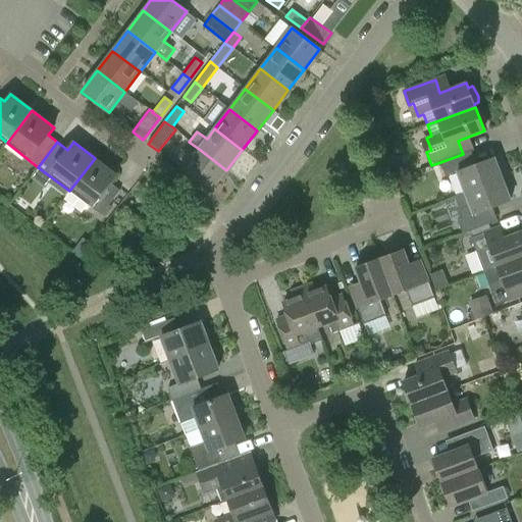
[(226,170),(199,149),(184,169),(211,191),(226,170)]
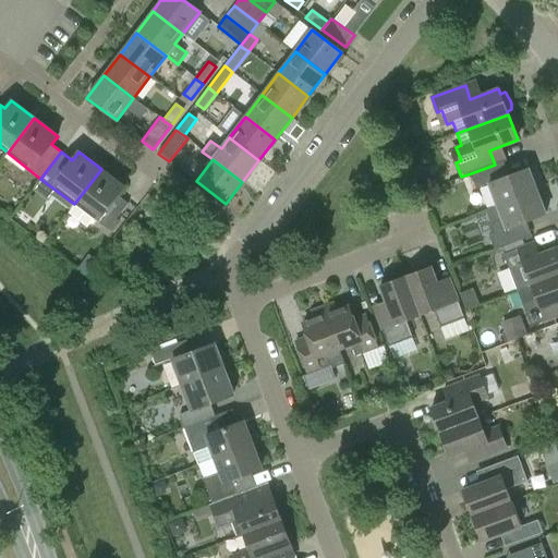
[(489,183),(497,206),(537,191),(529,168),(500,179),(495,165),(471,173),(476,189),(489,183)]
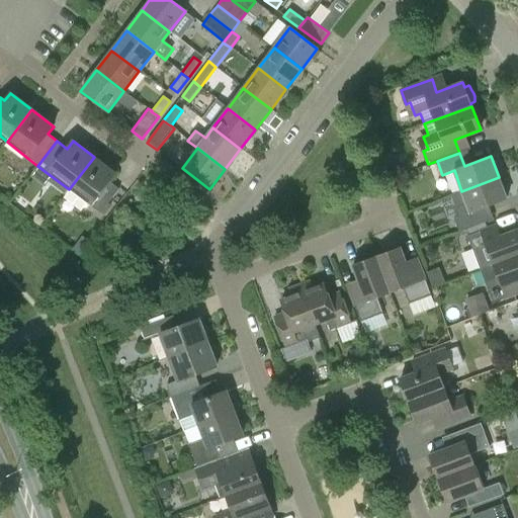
[(94,157),(69,189),(70,190),(66,194),(83,207),(87,207),(89,205),(100,213),(119,188),(109,181),(115,173),(94,157)]
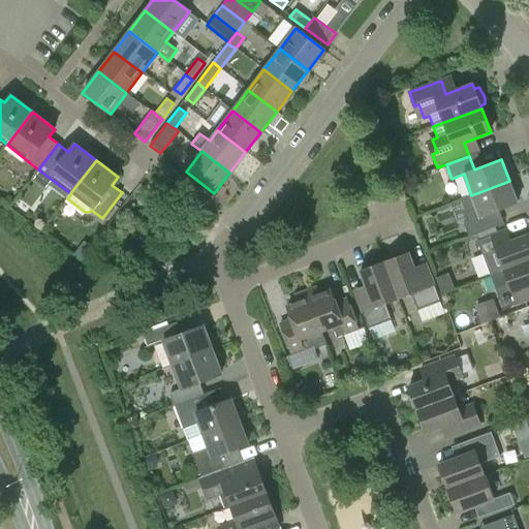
[(496,226),(491,213),(518,204),(509,181),(471,195),(461,198),(465,211),(464,211),(467,221),(464,223),(469,237),(477,234),(496,226)]
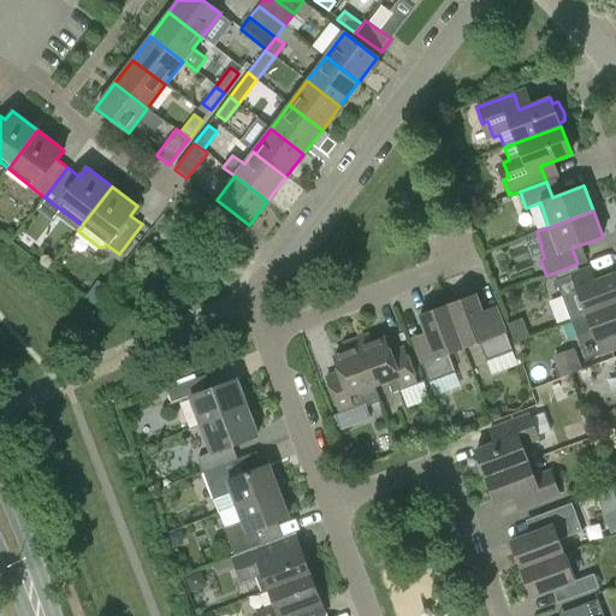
[(580,270),(578,264),(556,272),(560,279),(580,271),(580,270)]
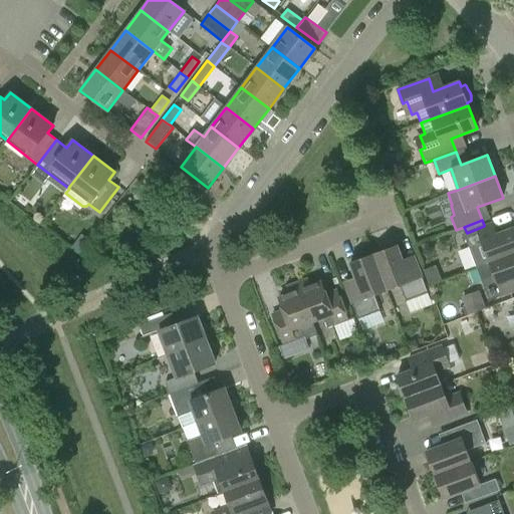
[(472,254),(485,249),(489,262),(490,262),(513,253),(513,228),(491,237),(486,226),(464,234),(472,254)]
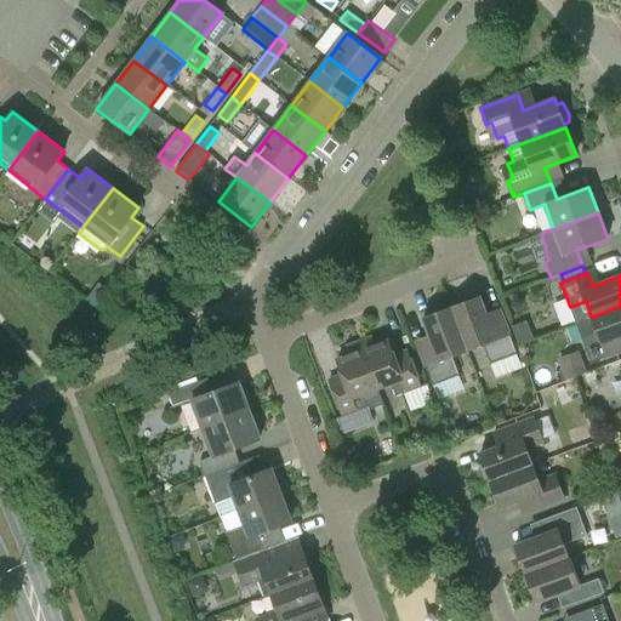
[(505,323),(491,328),(479,297),(451,307),(467,351),(483,345),(490,364),(517,354),(505,323)]
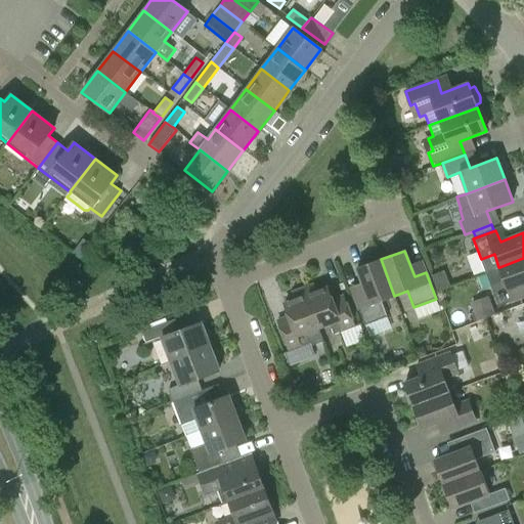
[(521,298),(517,286),(523,282),(523,258),(499,267),(498,267),(485,272),(498,306),(521,298)]
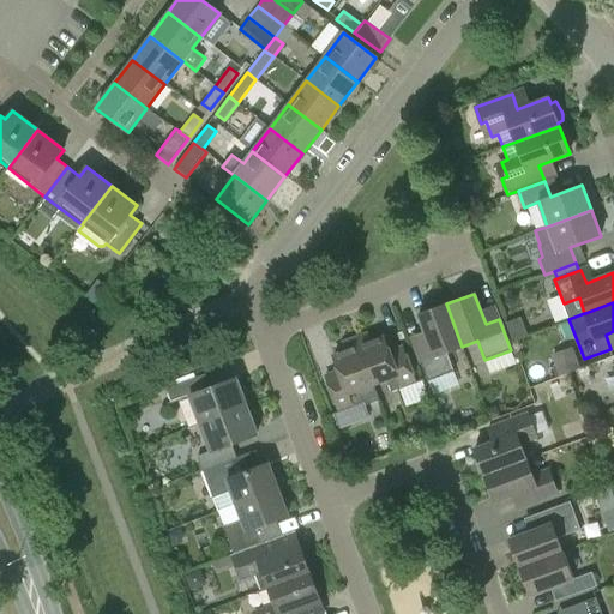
[(453,372),(446,353),(462,347),(446,304),(417,314),(429,345),(416,350),(428,381),(453,372)]
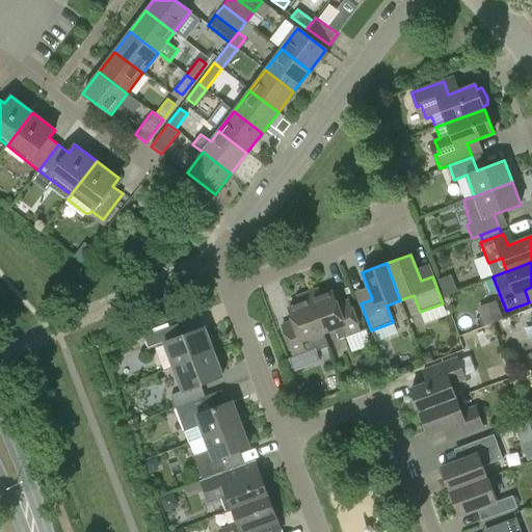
[(348,300),(337,304),(331,292),(321,296),(316,294),(315,290),(308,293),(322,334),(323,333),(335,328),(339,340),(360,331),(348,300)]
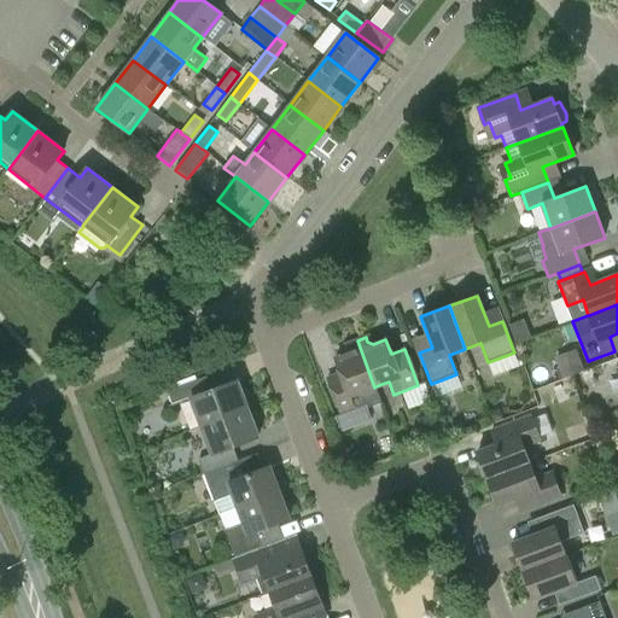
[(336,359),(340,373),(327,378),(340,414),(336,417),(340,432),(372,420),(367,408),(380,403),(380,404),(383,403),(375,386),(374,388),(357,340),(349,344),(351,348),(349,354),(336,359)]
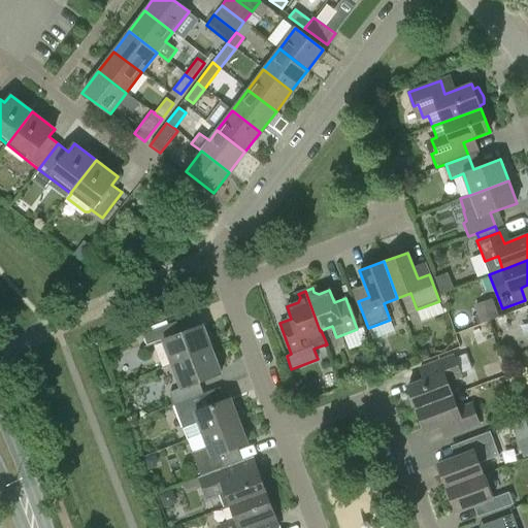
[(499,317),(492,298),(474,305),(481,324),(499,317)]
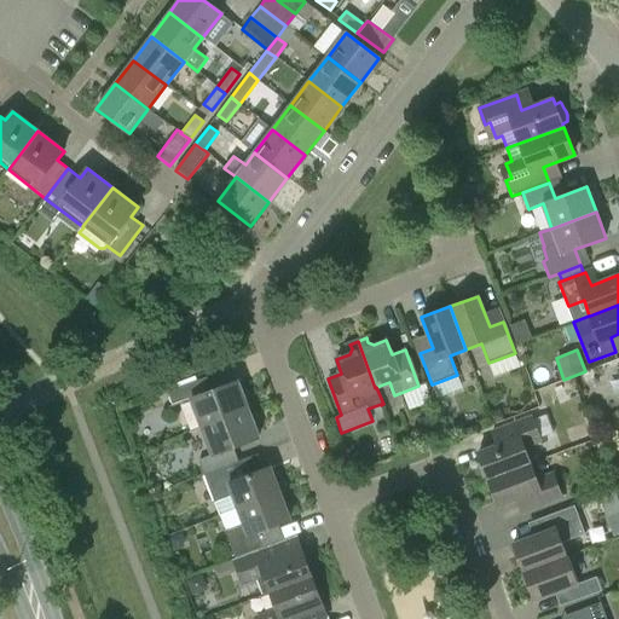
[(173,406),(191,399),(202,427),(248,410),(237,381),(206,393),(201,380),(167,392),(173,406)]
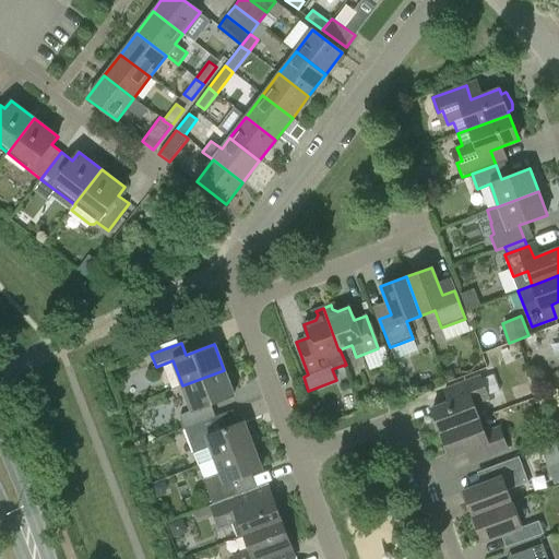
[(224,370),(182,385),(192,411),(179,415),(185,428),(210,418),(205,406),(234,395),(224,370)]
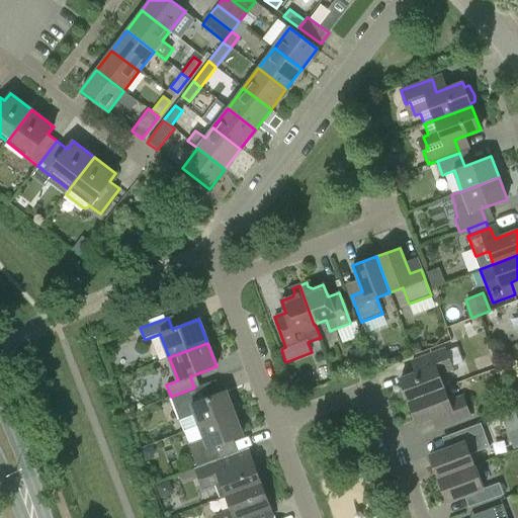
[(416,345),(410,347),(414,356),(423,353),(420,347),(416,345)]
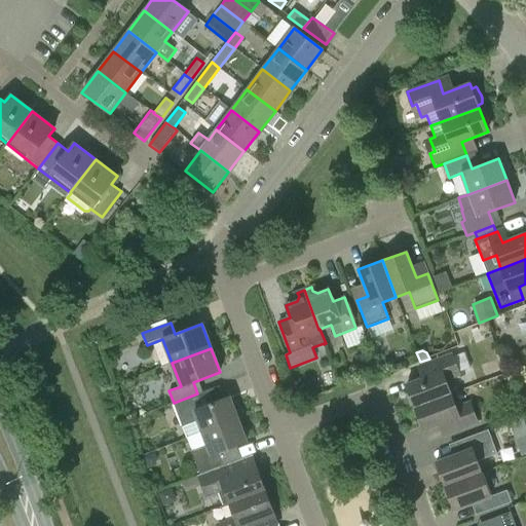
[(426,364),(430,375),(406,384),(415,407),(451,393),(446,380),(459,375),(452,353),(426,364)]
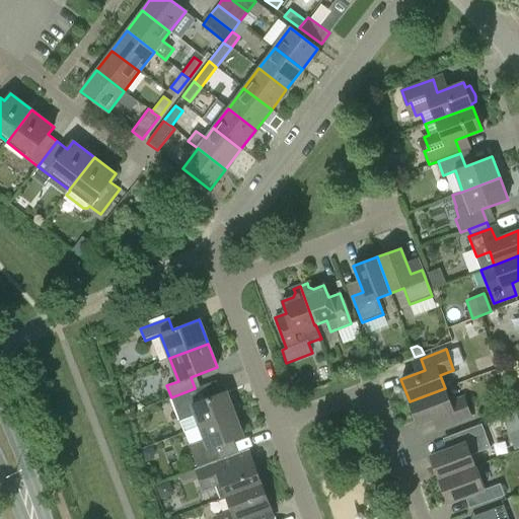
[(388,356),(375,360),(377,367),(390,363),(388,356)]
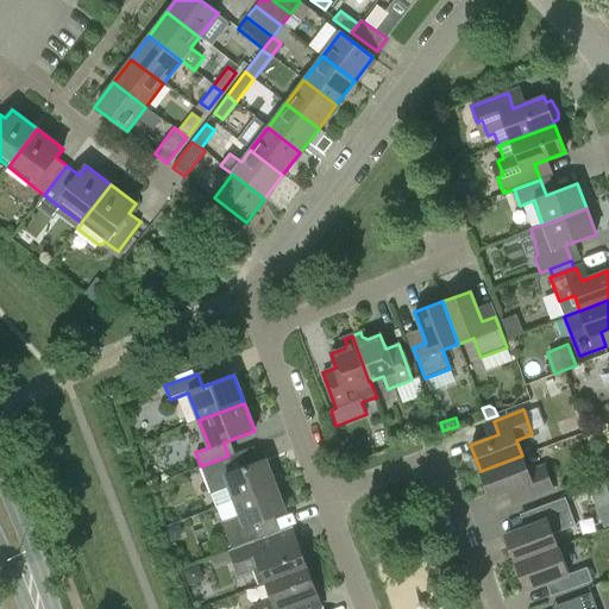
[(608,444),(598,449),(603,463),(608,460),(608,444)]
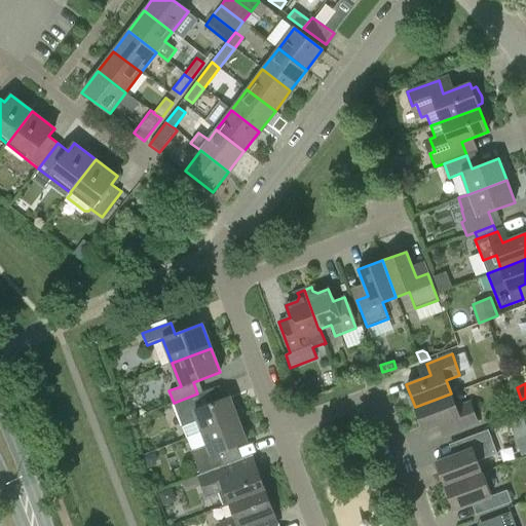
[(197,393),(174,403),(182,426),(183,426),(188,438),(237,419),(229,397),(202,407),(197,393)]
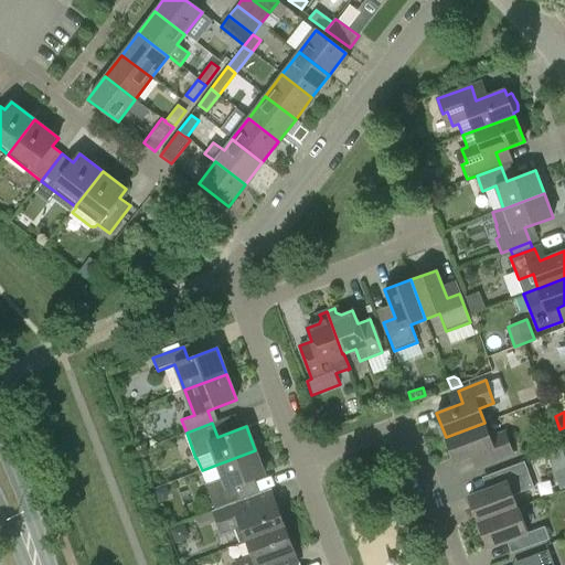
[(504,432),(490,437),(484,423),(446,437),(455,462),(481,452),(486,465),(513,455),(504,432)]
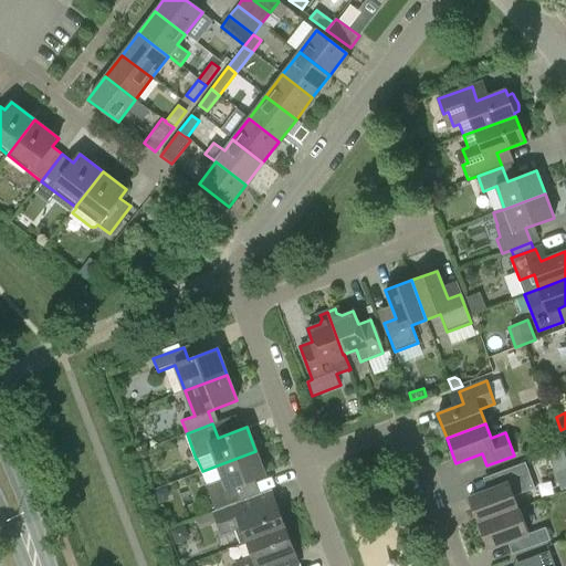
[(565,465),(565,452),(563,444),(548,450),(555,470),(565,465)]
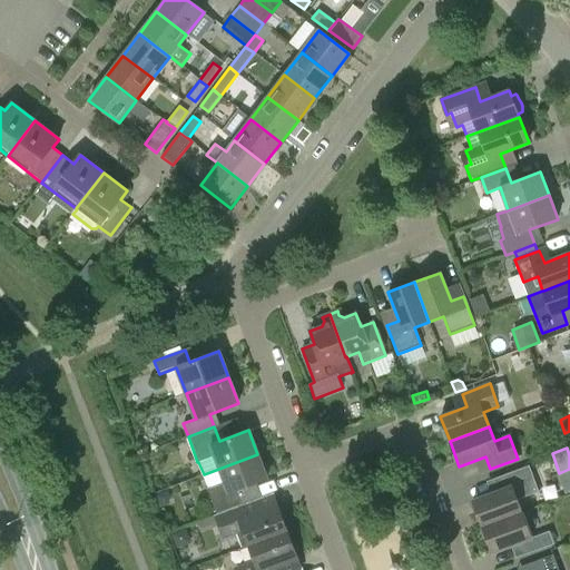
[(242,504),(236,490),(266,479),(257,454),(204,474),(208,488),(207,488),(217,514),(242,504)]
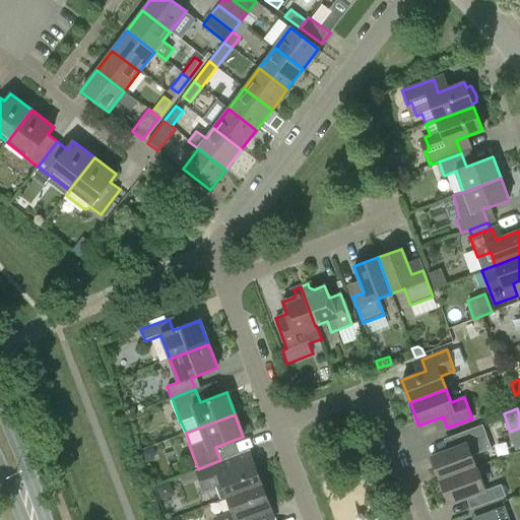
[(452,436),(456,447),(431,457),(440,481),(476,467),(472,456),(492,449),(482,425),(452,436)]
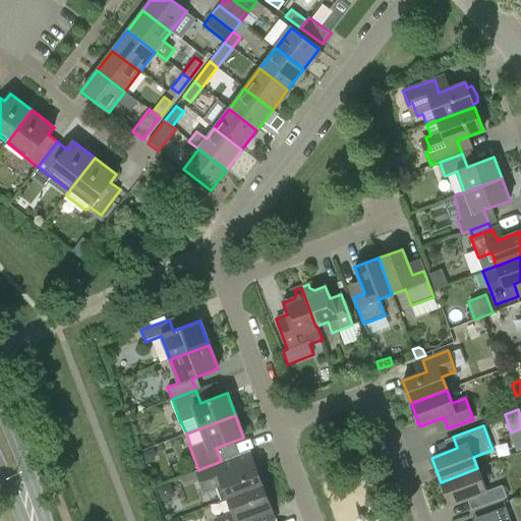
[(224,460),(221,461),(198,470),(196,470),(181,476),(183,483),(199,477),(205,490),(216,486),(222,502),(228,499),(263,485),(253,462),(229,472),(224,460)]
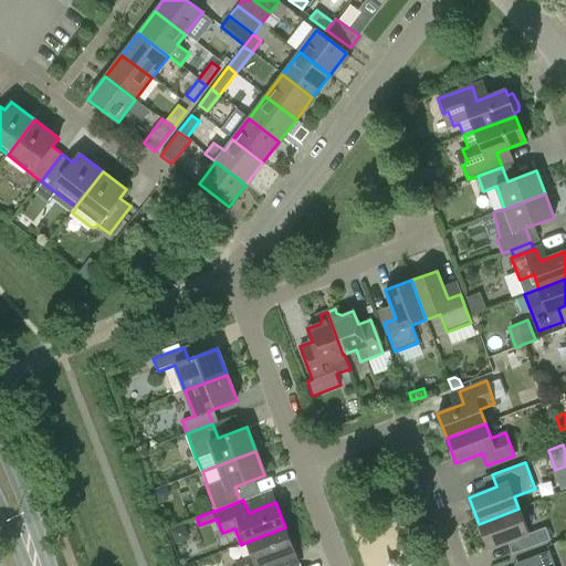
[(545,527),(527,534),(519,509),(479,524),(489,549),(516,538),(521,551),(551,540),(545,527)]
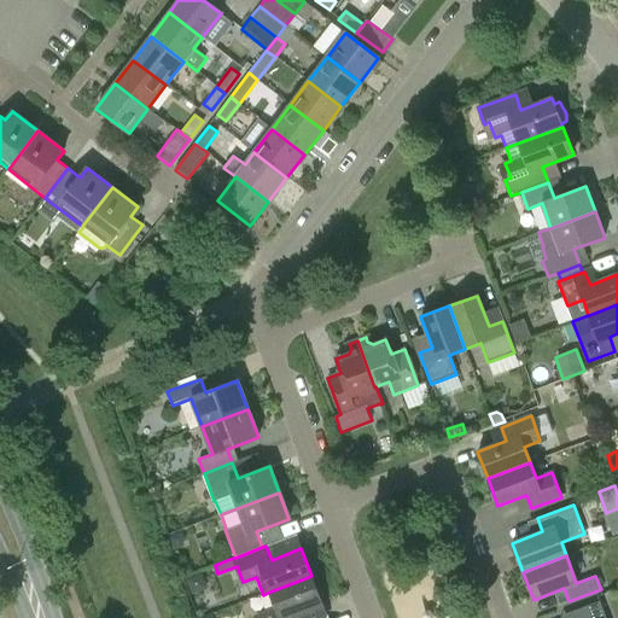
[(208,588),(202,573),(186,579),(192,595),(208,588)]
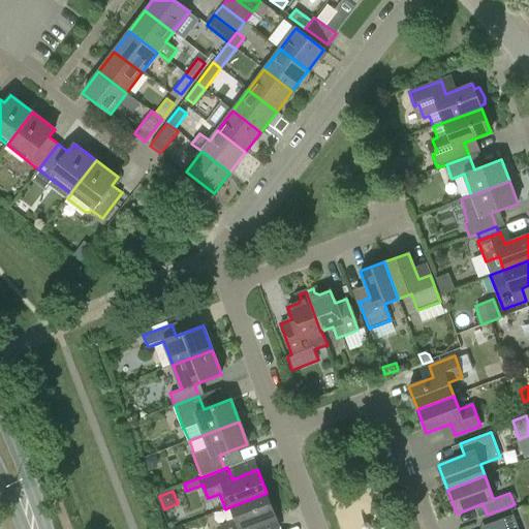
[(231,506),(237,522),(219,528),(250,528),(250,527),(275,518),(267,493),(231,506)]
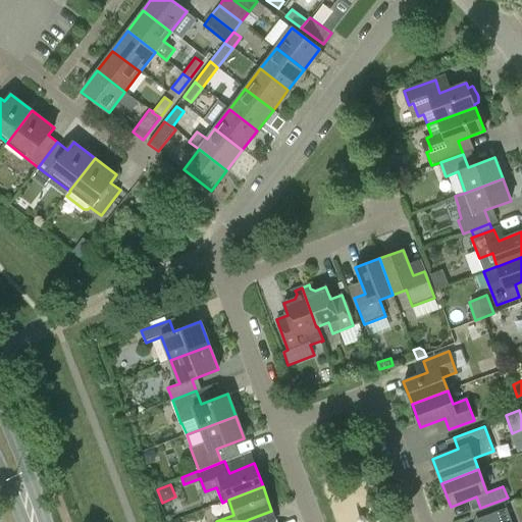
[(479,518),(480,521),(508,521),(512,521),(507,508),(479,518)]
